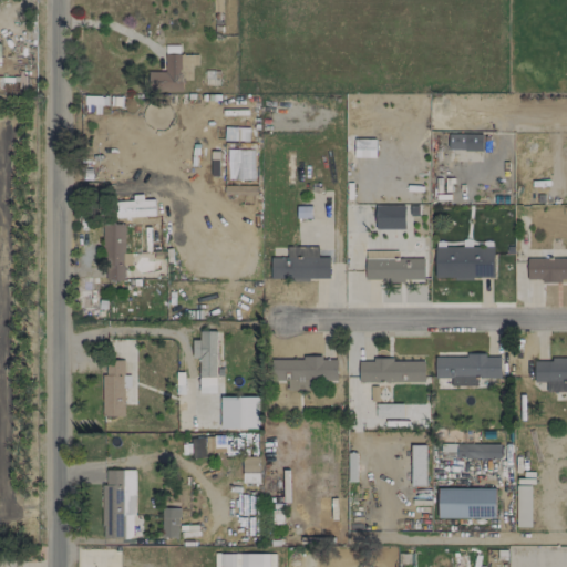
[(164,72),(147,71),(146,91),(182,92),(183,80),(191,81),(192,63),(197,64),(197,54),(164,53),(164,72)]
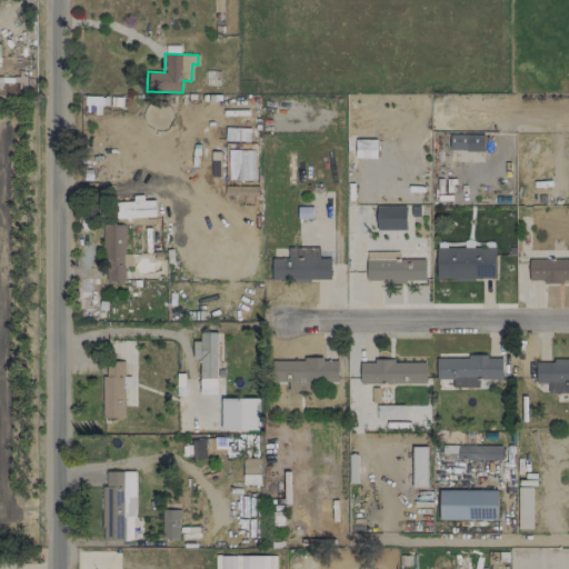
[(482,151),(483,136),(449,135),(449,150),(482,151)]
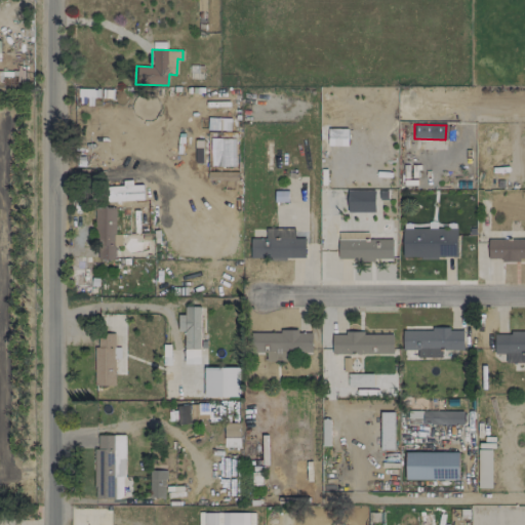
[(348,128),(327,128),(327,146),(347,146),(348,128)]
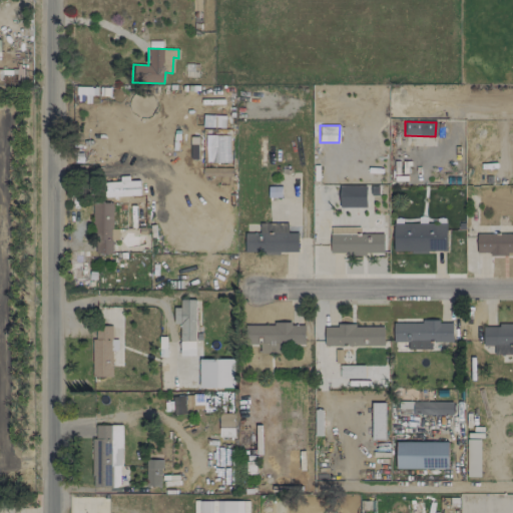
[(366,206),(366,185),(339,185),(339,206),(366,206)]
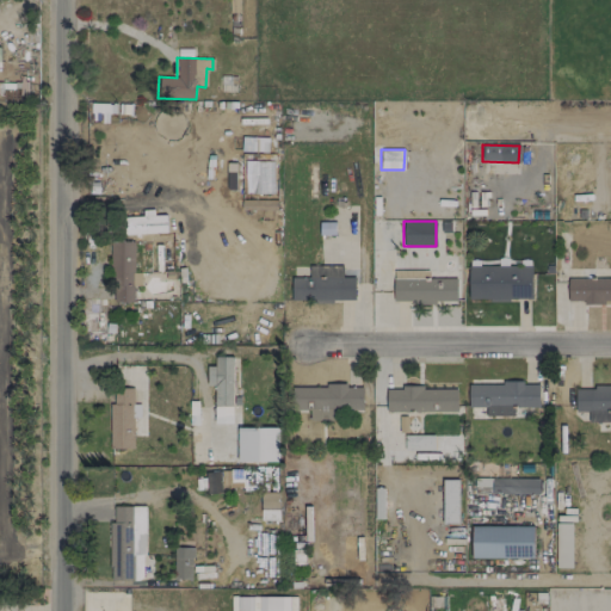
[(112,302),(134,302),(133,287),(140,285),(140,272),(134,272),(133,241),(110,242),(112,302)]
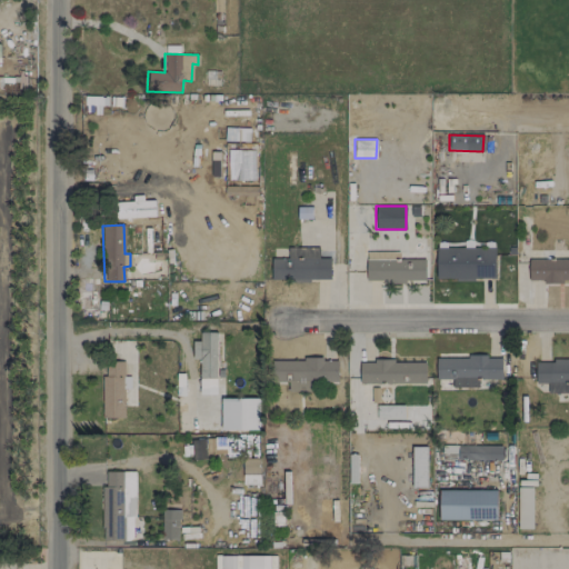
[(318,248),(287,247),(287,259),(271,259),(271,280),(330,281),(330,258),(318,258),(318,248)]
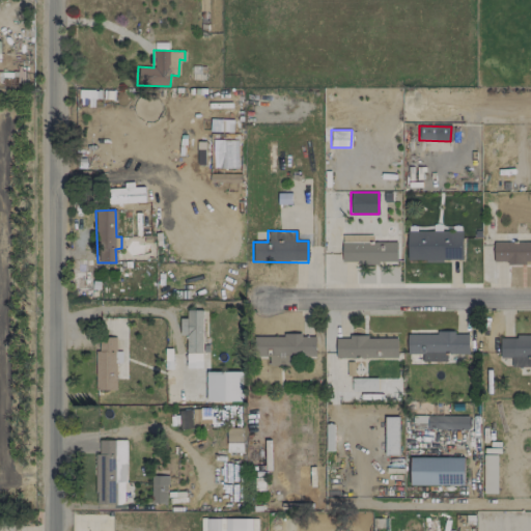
[(462,260),(462,230),(407,231),(407,261),(462,260)]
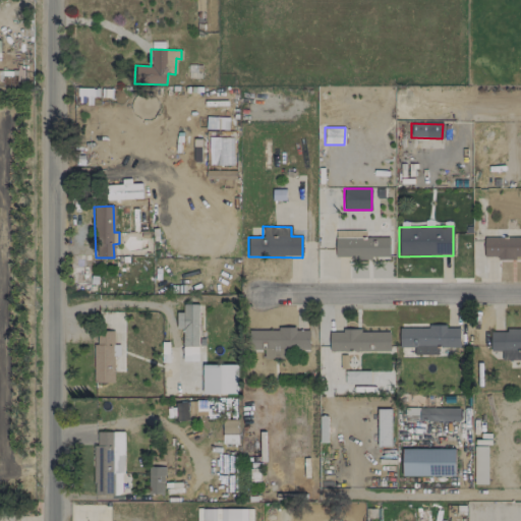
[(389,236),(361,237),(360,231),(335,231),(335,258),(389,257),(389,236)]
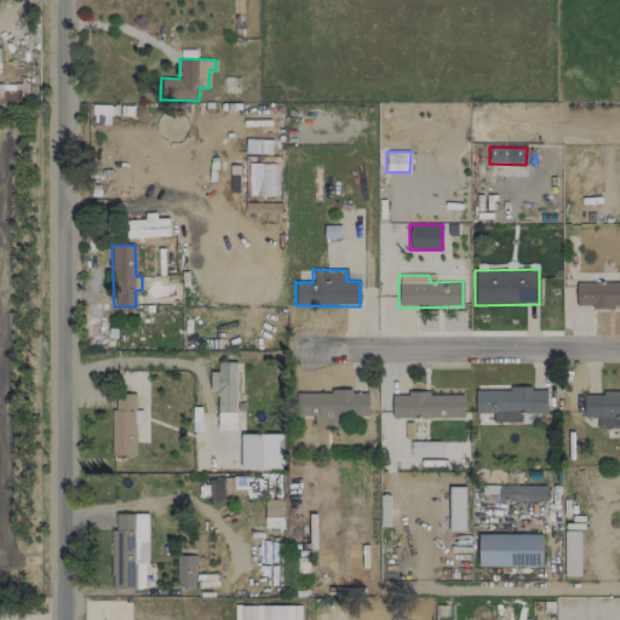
[(619,281),(575,283),(575,305),(591,305),(591,308),(619,306),(619,281)]
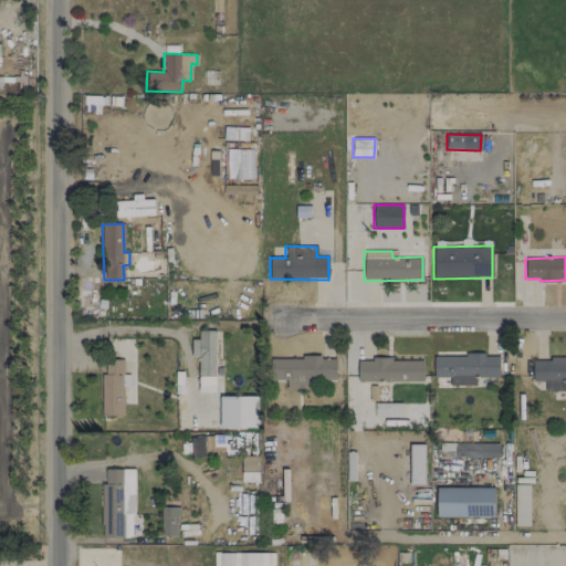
[(199,357),(198,391),(215,392),(216,331),(199,331),(198,339),(191,339),(191,357),(199,357)]
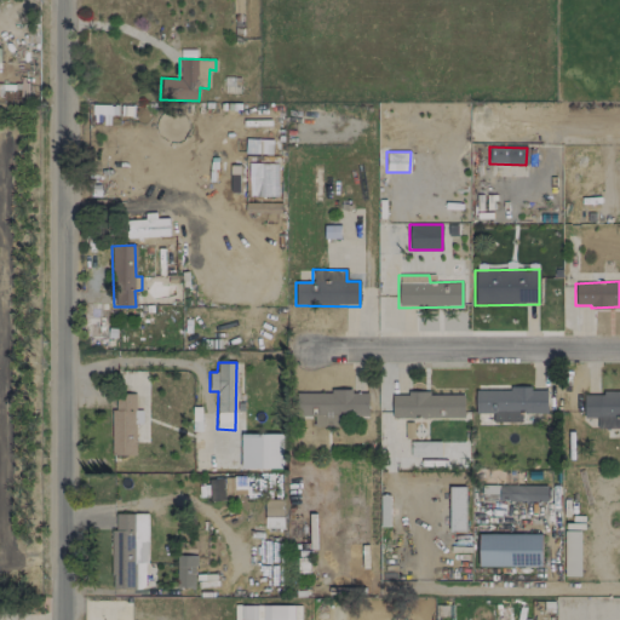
[(475,389),(475,413),(493,413),(493,423),(521,423),(521,413),(546,413),(546,389),(475,389)]
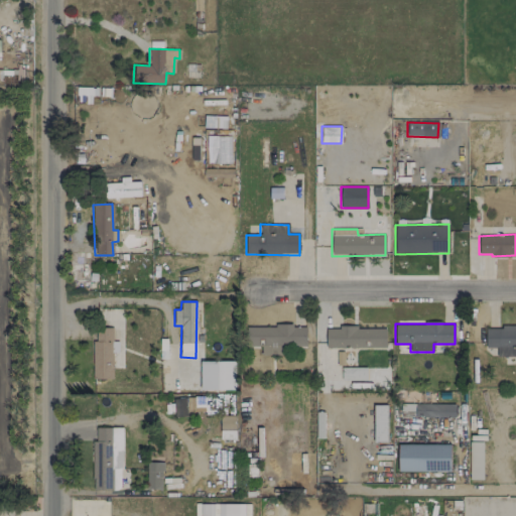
[(246,327),(246,347),(261,347),(261,355),(281,355),(281,347),(306,346),(305,326),(246,327)]
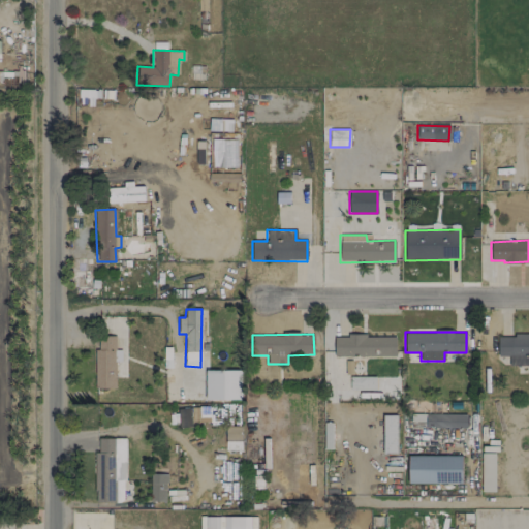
[(334,336),(335,356),(396,356),(395,335),(334,336)]
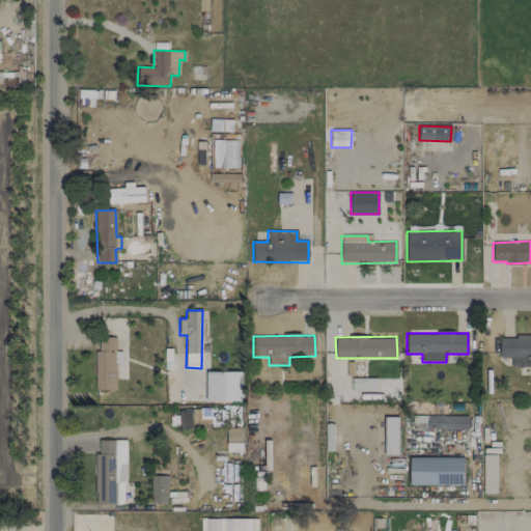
[(530,336),(499,337),(500,358),(510,358),(511,367),(530,366),(530,358),(530,336)]
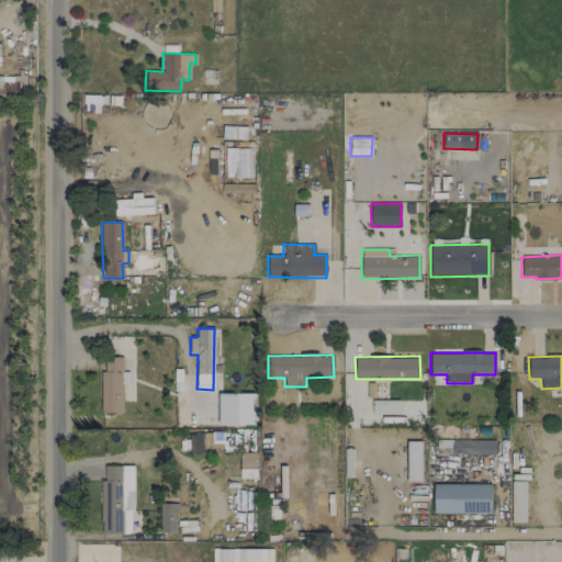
[(123,413),(122,357),(100,357),(100,413),(123,413)]
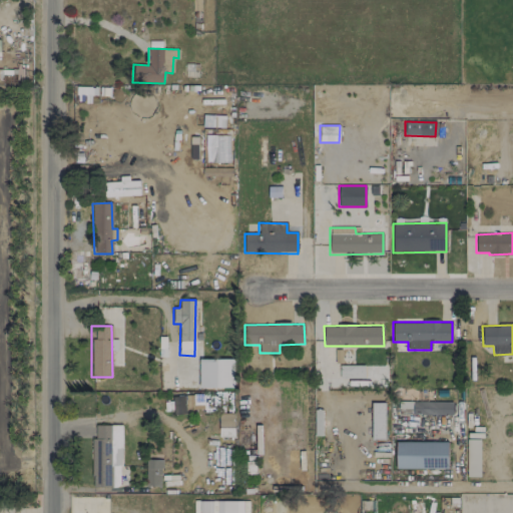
[(198,360),(199,388),(233,388),(233,359),(198,360)]
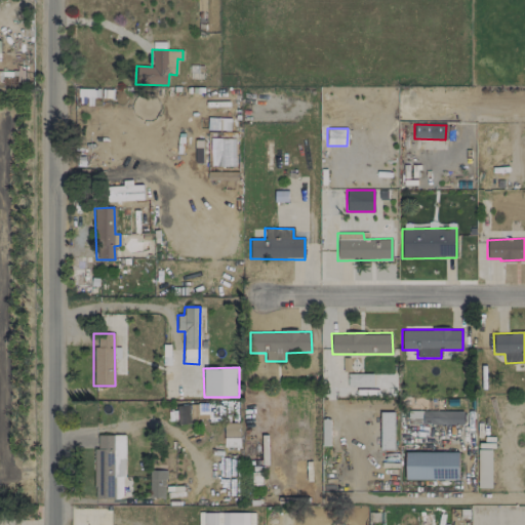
[(372,374),(348,373),(347,387),(372,387),(372,374)]
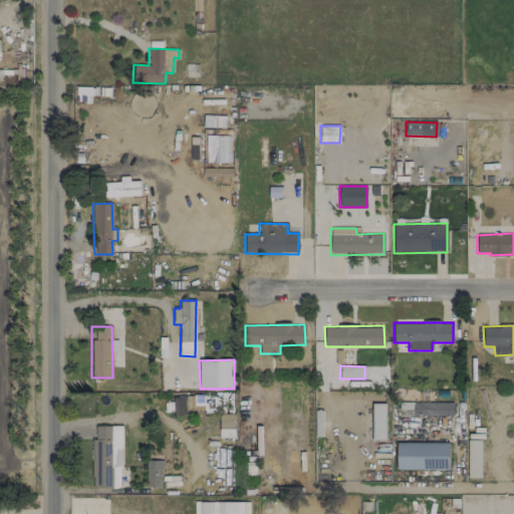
[(194,405),(203,405),(203,395),(194,396),(194,405)]
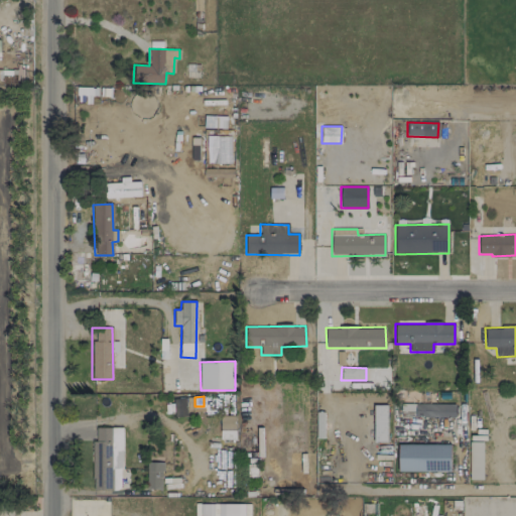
[(174,416),(185,416),(185,398),(174,398),(174,416)]
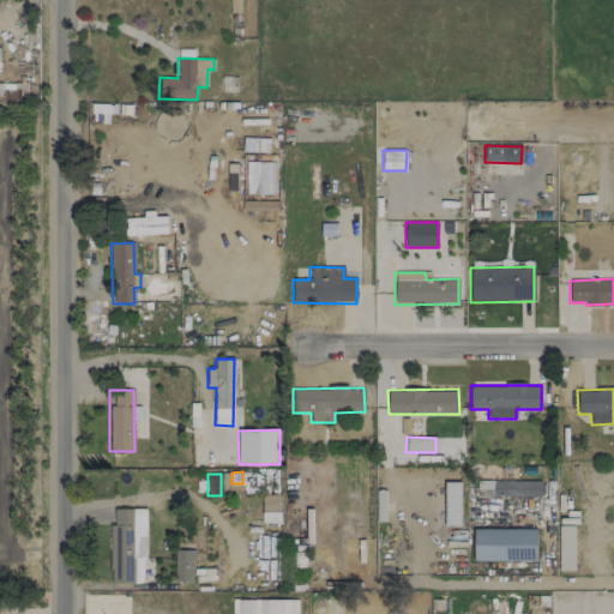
[(541,498),(541,481),(477,480),(476,497),(541,498)]
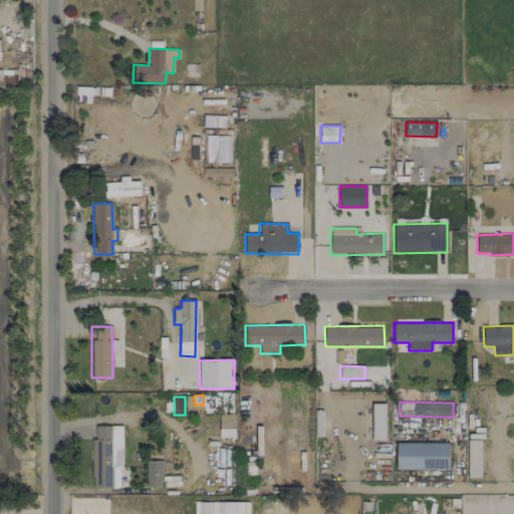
[(372,440),(386,440),(384,404),(371,404),(372,440)]
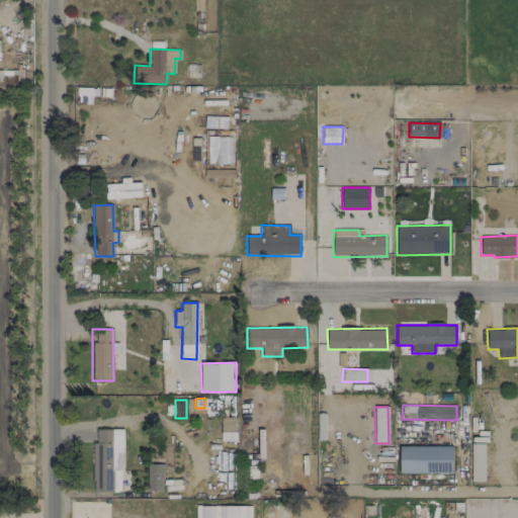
[(236,418),(221,417),(220,440),(235,441),(236,418)]
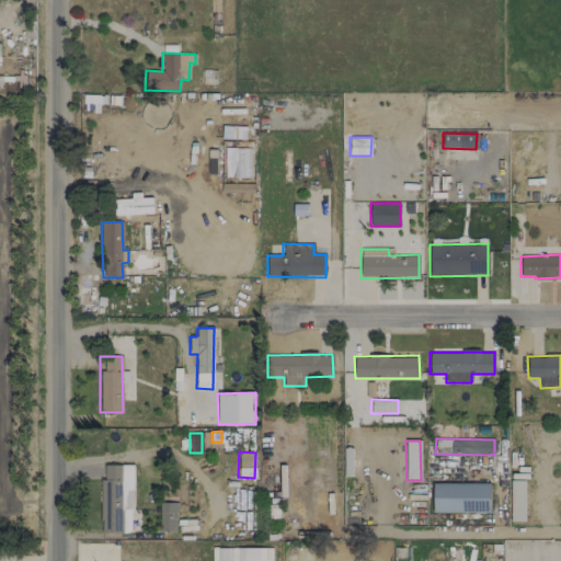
[(132,465),(103,465),(104,479),(100,479),(100,533),(133,531),(132,465)]
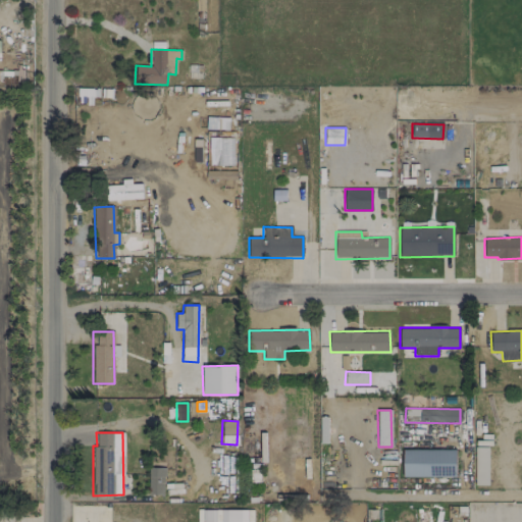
[(488,485),(488,448),(474,448),(474,485),(488,485)]
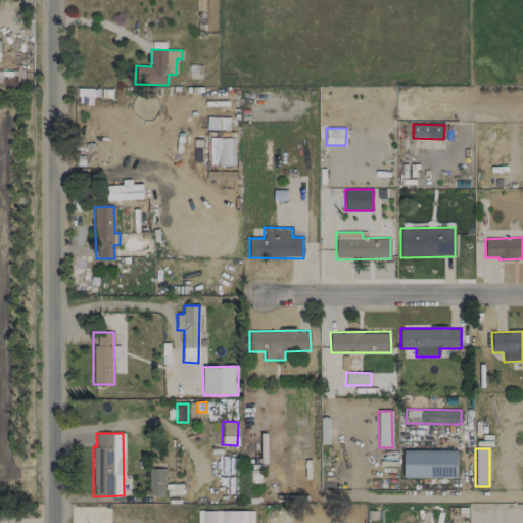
[(456,450),(402,450),(402,477),(456,478),(456,450)]
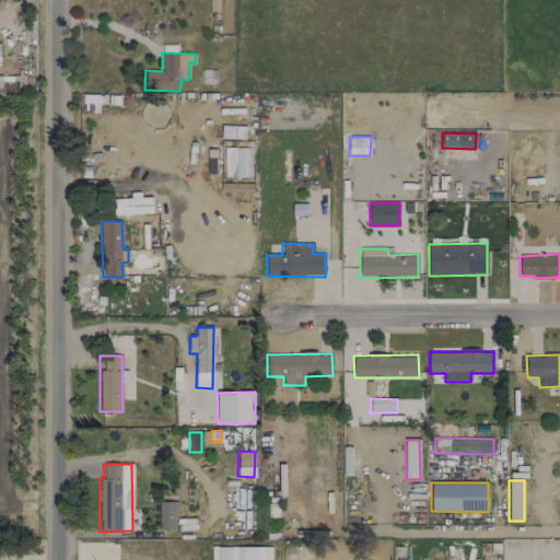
[(176,531),(176,502),(159,501),(159,531),(176,531)]
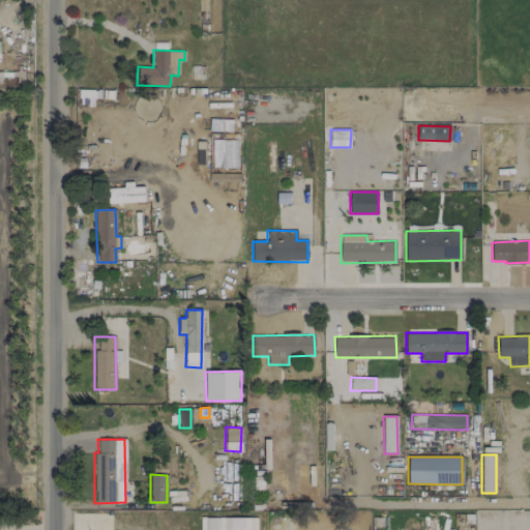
[(251,529),(251,518),(224,518),(224,529),(251,529)]
